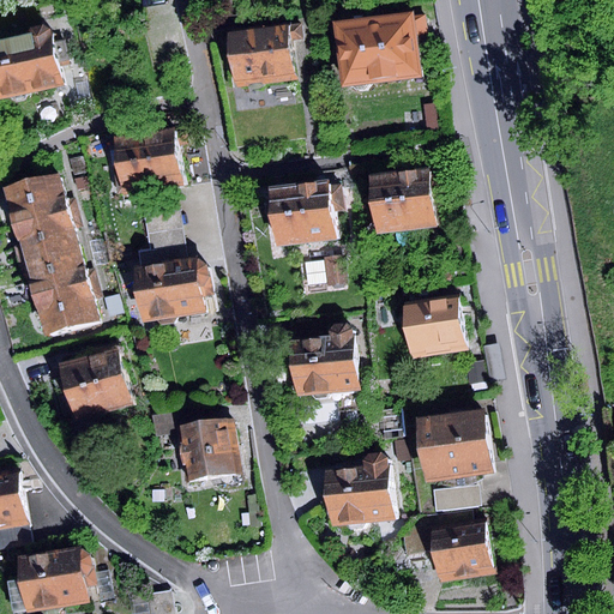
[(6,0),(0,1),(0,32),(24,26),(18,0),(6,0)]
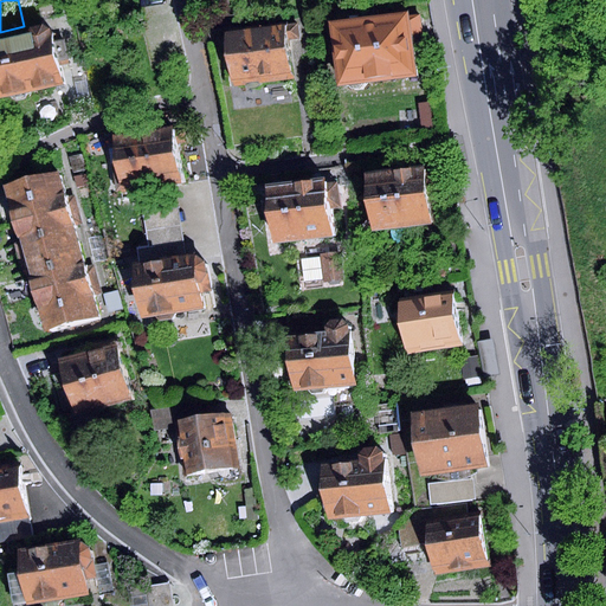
[(229,0),(210,0),(211,14),(230,14),(229,0)]
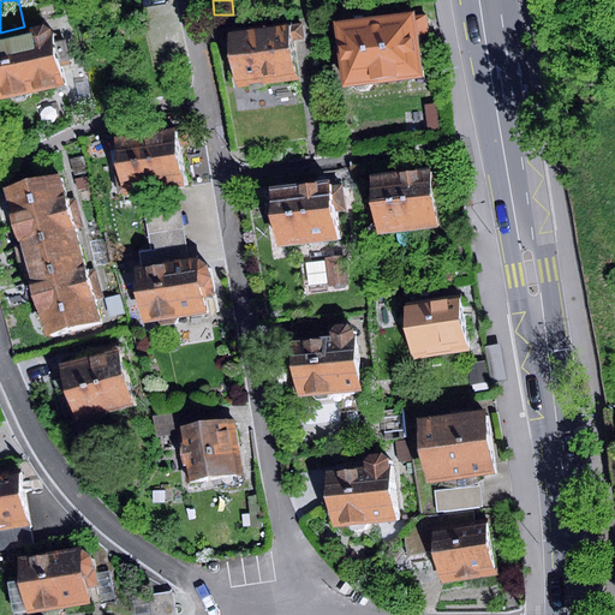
[(413,13),(334,23),(342,87),(350,85),(357,90),(366,89),(369,83),(421,77),(416,35),(428,34),(427,16),(413,17),(413,13)]
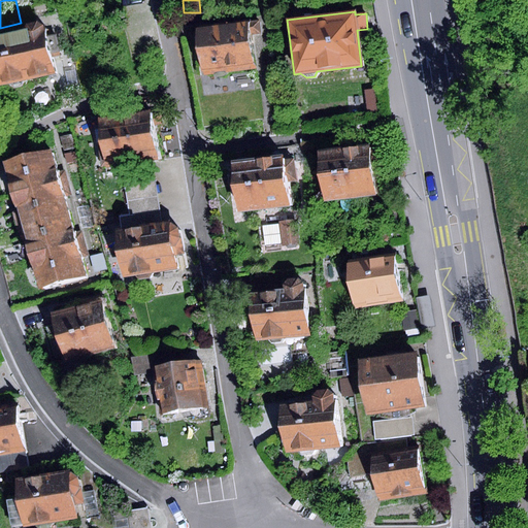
[(210,13),(182,17),(183,26),(211,23),(210,13)]
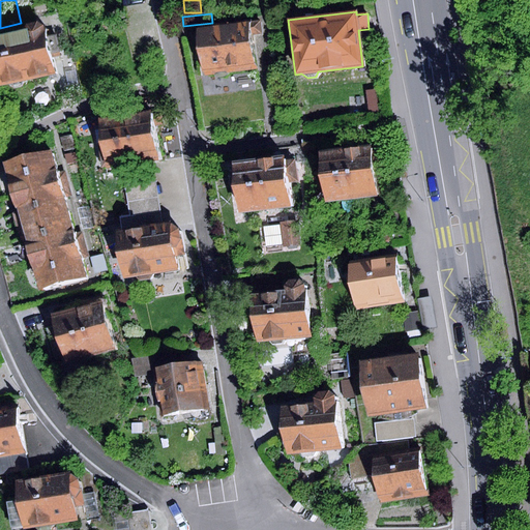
[(260,21),(198,28),(204,74),(212,72),(213,75),(215,77),(221,77),(224,76),(228,72),(229,70),(255,67),(251,36),(262,35),(260,21)]
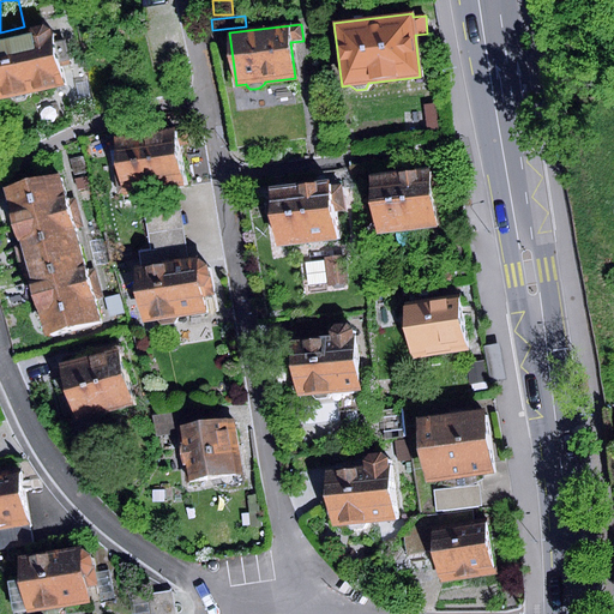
[(26,35),(0,40),(0,98),(11,97),(18,102),(28,100),(31,94),(65,86),(60,62),(66,61),(72,60),(68,40),(55,42),(52,29),(44,25),(32,28),(26,35)]
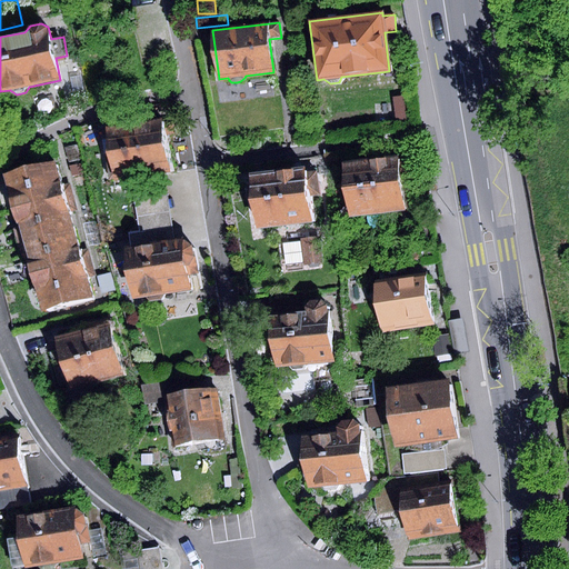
[(81,76),(70,78),(73,96),(85,93),(81,76)]
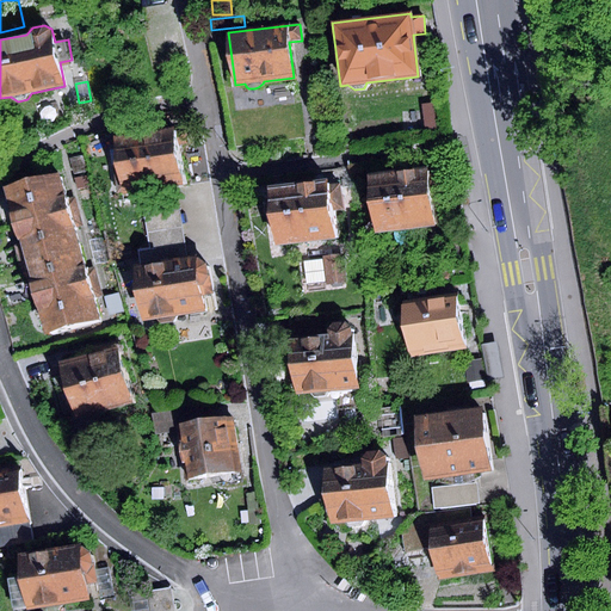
[(433,103),(423,104),(425,128),(436,127),(433,103)]
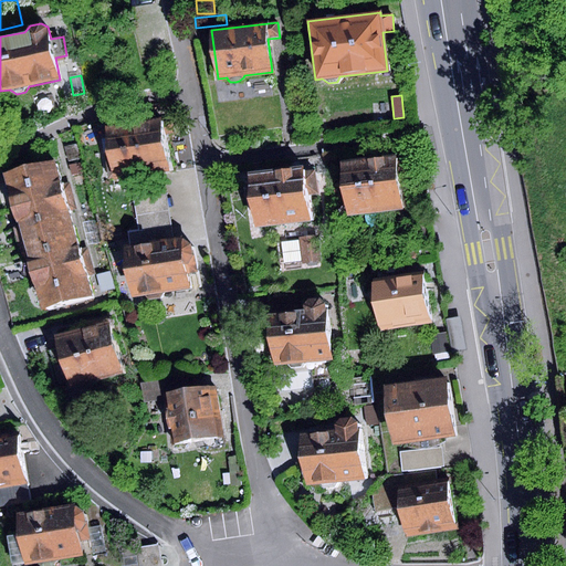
[(159,121),(107,128),(114,178),(167,170),(159,121)]
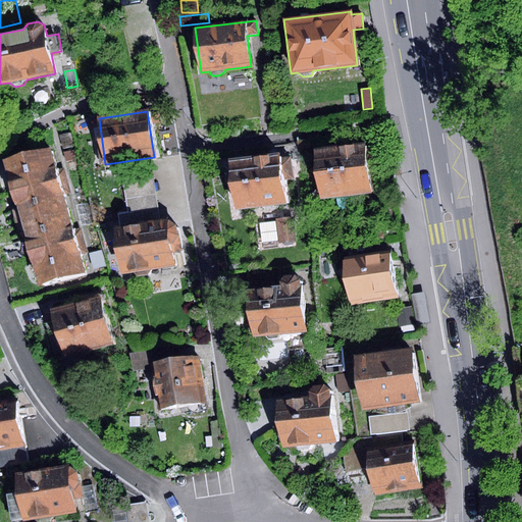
[(365,143),(316,149),(321,198),(371,192),(365,143)]
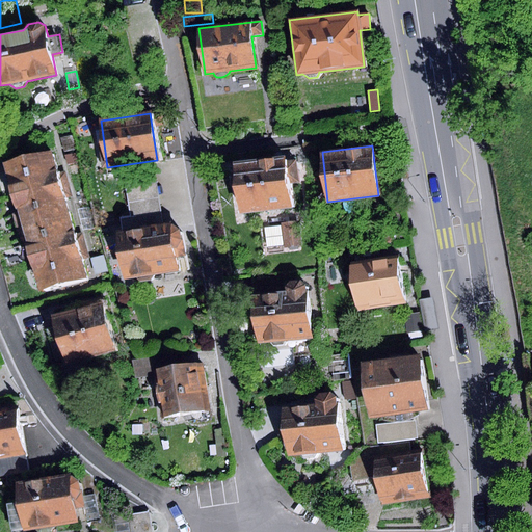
[(51,152),(3,162),(10,193),(58,182),(51,152)]
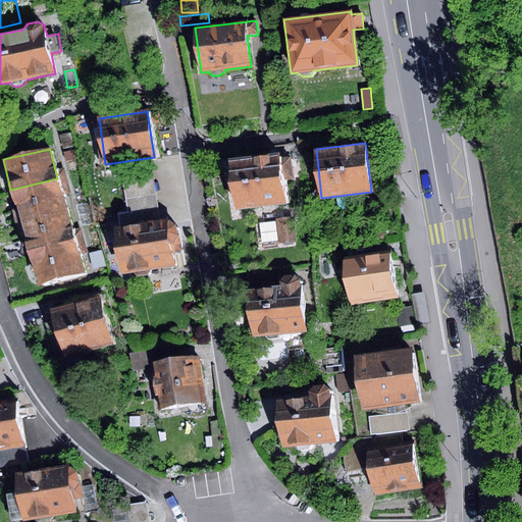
[(280,154),(231,160),(238,210),(288,204),(284,180),(295,179),(292,155),(280,157),(280,154)]
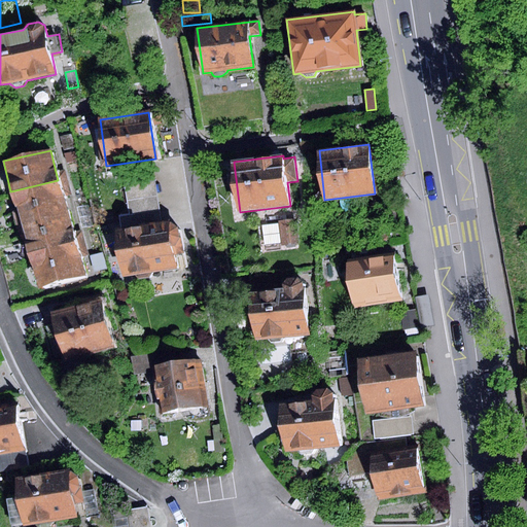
[(153,178),(124,183),(128,211),(117,212),(120,225),(161,218),(153,178)]
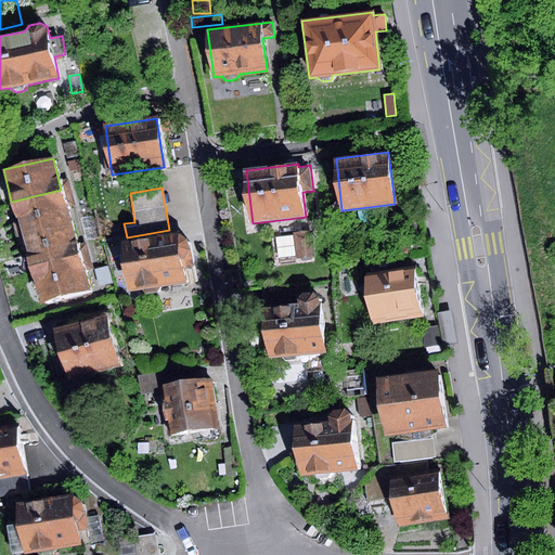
[(61,190),(11,202),(20,233),(68,220),(61,190)]
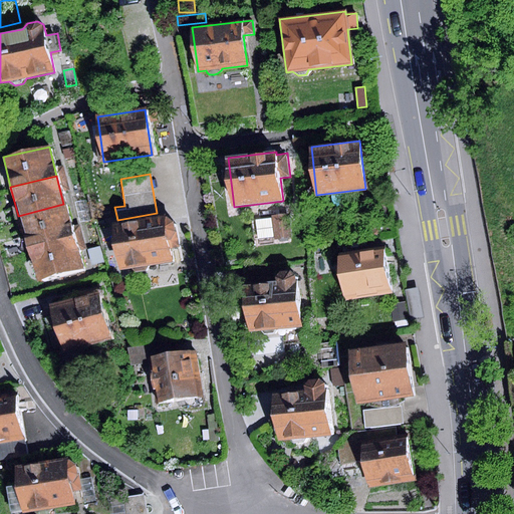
[(85,199),(75,202),(80,223),(90,221),(85,199)]
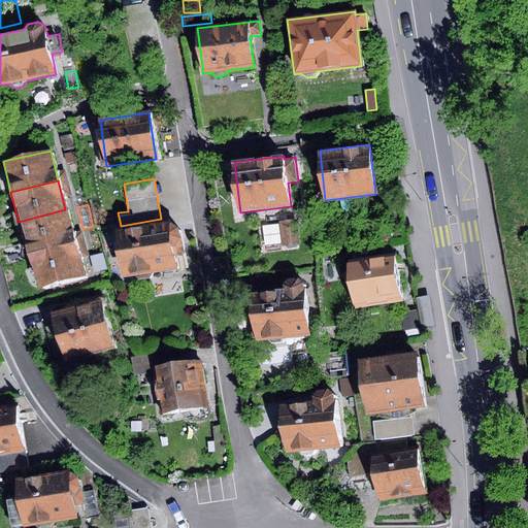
[(65,209),(19,222),(27,253),(73,240),(65,209)]
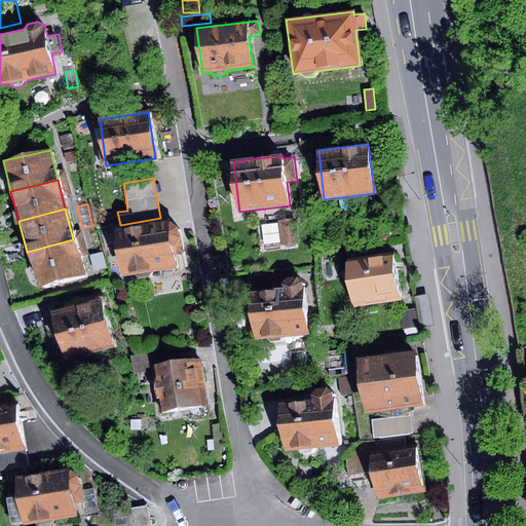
[(294,220),(278,221),(280,243),(296,241),(294,220)]
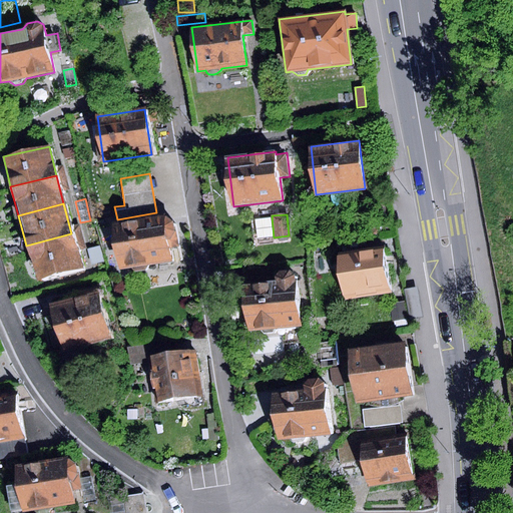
[(163,216),(110,224),(117,270),(169,261),(167,247),(176,246),(172,221),(163,216)]
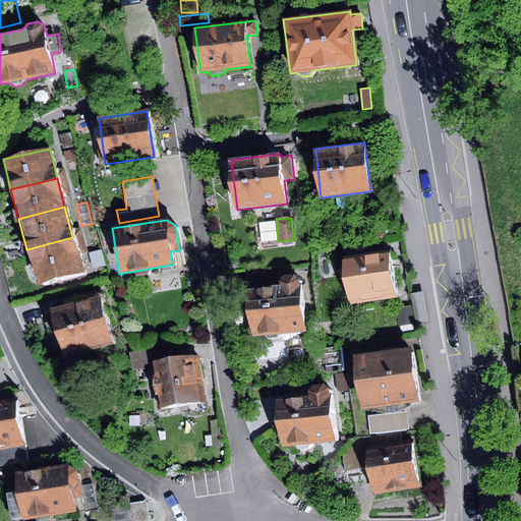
[(72,237),(26,249),(36,283),(81,270),(72,237)]
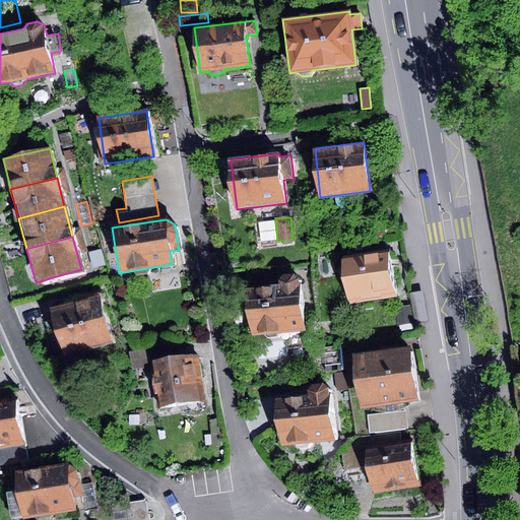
[(389,249),(343,255),(350,303),(396,297),(389,249)]
